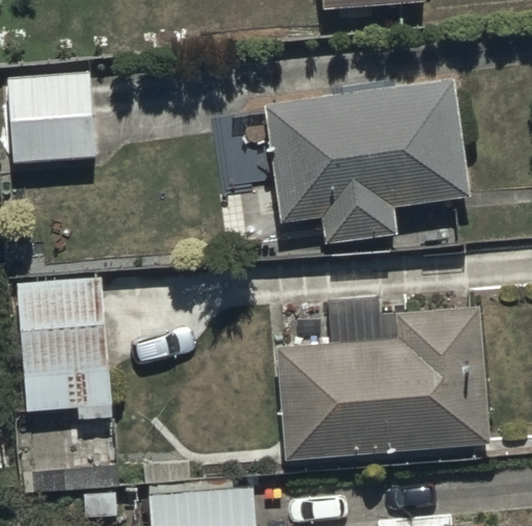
[(89,72),(6,77),(11,163),(95,158),(89,72)]
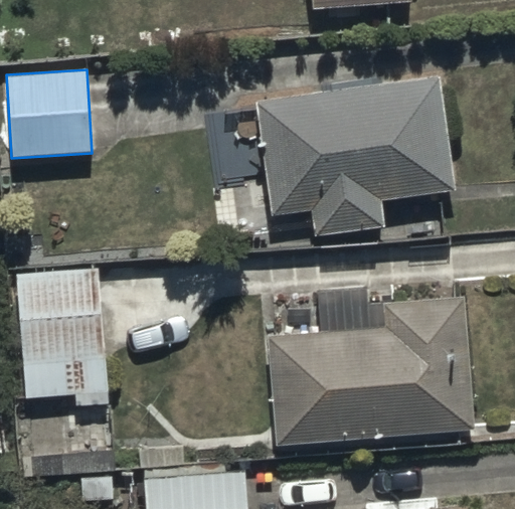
[(441,75),(255,102),(272,215),(312,209),(315,237),(385,227),(382,201),(457,191),(441,75)]
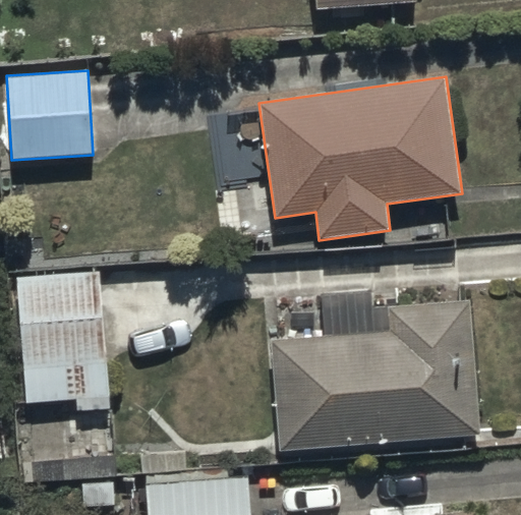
[(99,271),(14,277),(23,406),(75,402),(76,413),(110,410),(99,271)]
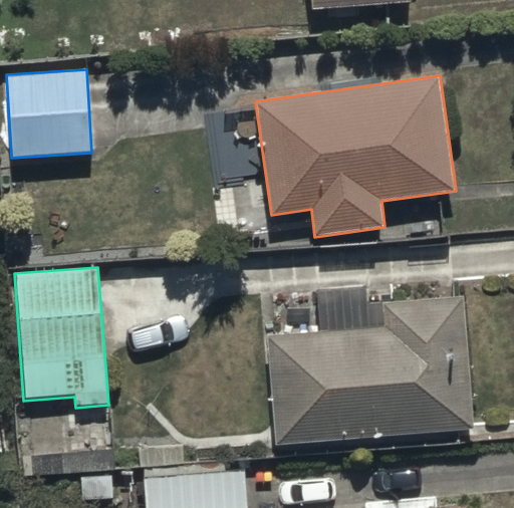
[(382,326),(267,335),(275,445),(475,430),(465,295),(380,302),(382,326)]
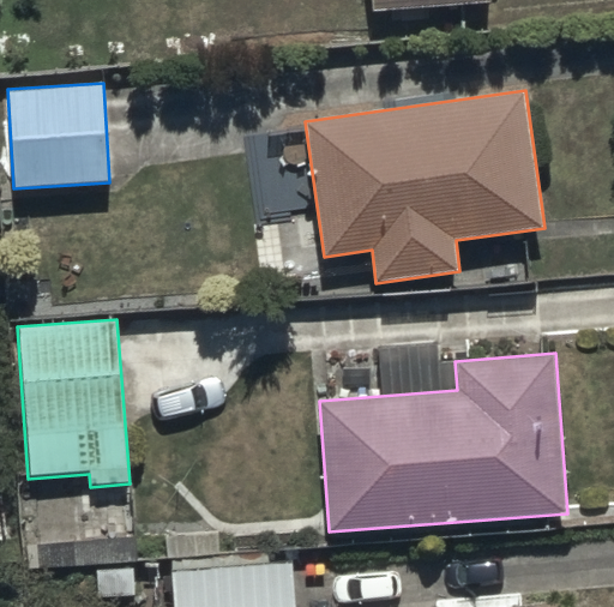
[(295,606),(292,563),(170,571),(173,606),(295,606)]
